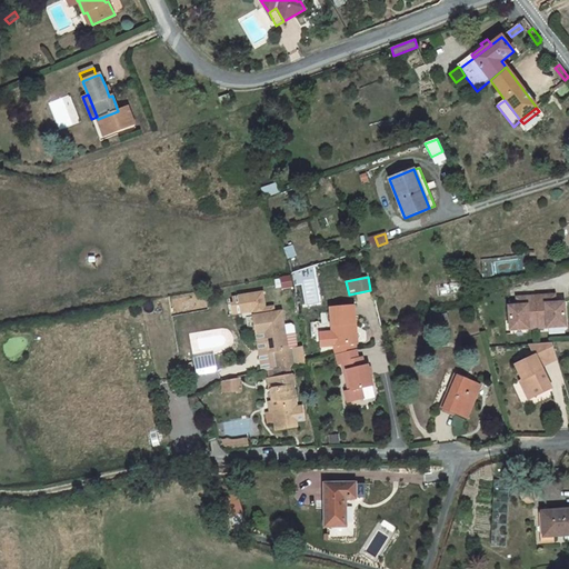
[(458,282),(437,286),(438,297),(460,293),(458,282)]
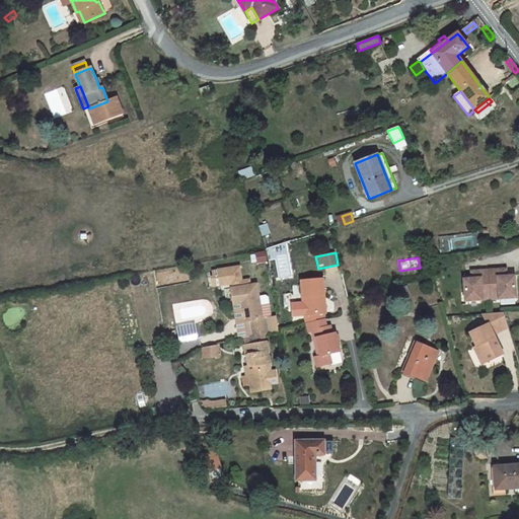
[(516,298),(515,276),(507,277),(503,277),(502,270),(489,271),(491,299),(516,298)]
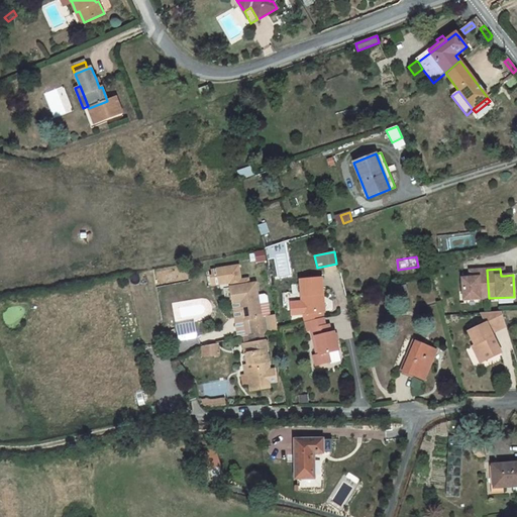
[(489,298),(487,270),(474,271),(475,278),(471,278),(462,279),(463,300),(489,298)]
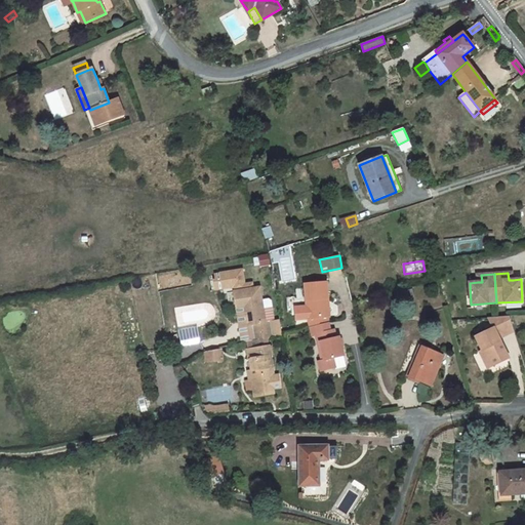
[(305,284),(308,319),(327,317),(326,299),(328,299),(327,283),(305,284)]
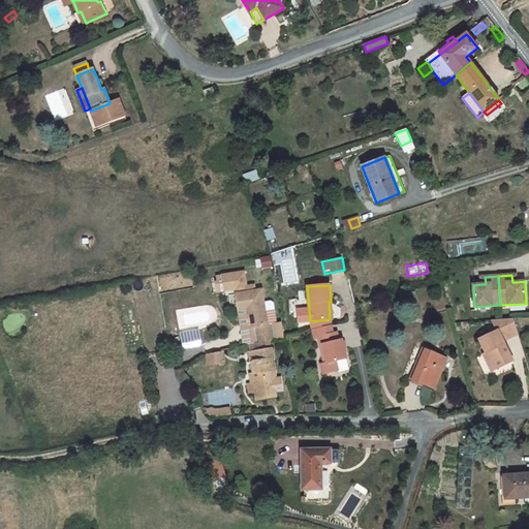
[(270,342),(275,341),(273,324),(275,324),(276,321),(273,304),(271,303),(263,304),(261,290),(236,294),(239,311),(246,310),(249,328),(249,329),(254,328),(256,343),(260,343),(270,342)]
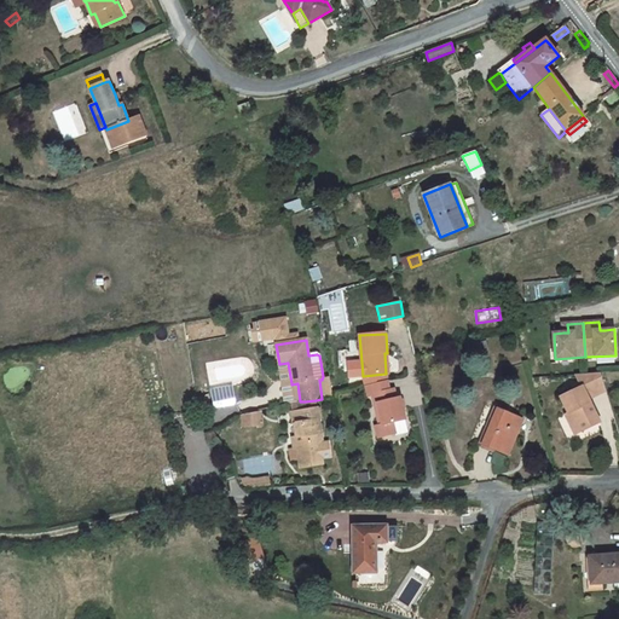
[(485,342),(476,345),(479,354),(489,352),(485,342)]
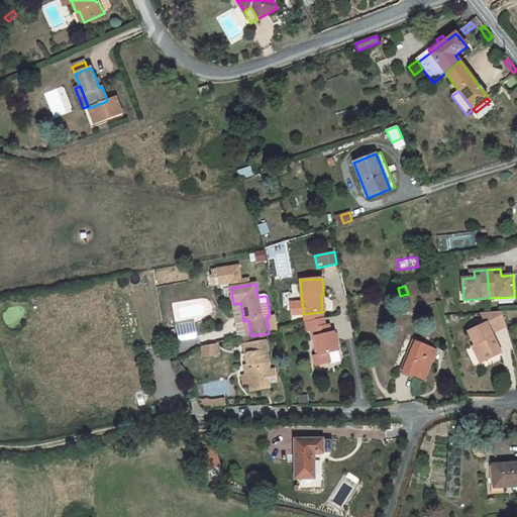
[(235,319),(238,321),(243,320),(240,303),(233,304),(235,319)]
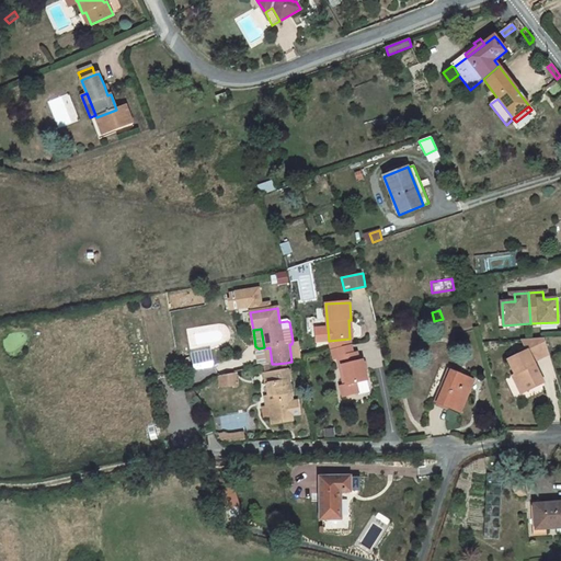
[(534,344),(540,358),(549,354),(545,338),(519,340),(524,345),(534,344)]
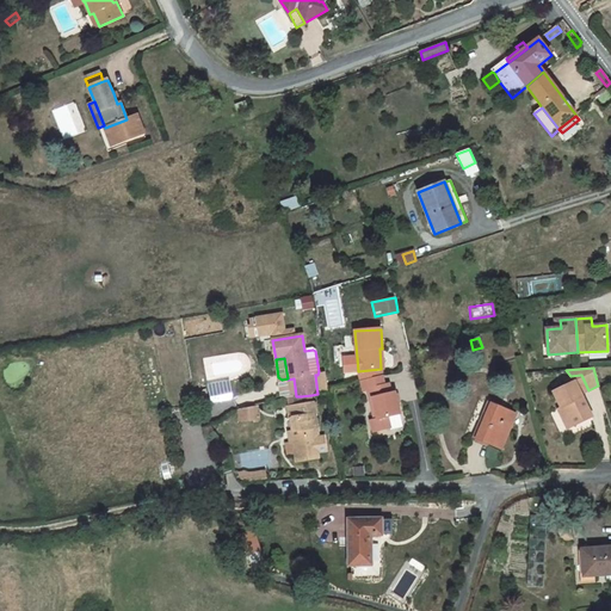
[(382,376),(381,369),(358,371),(360,381),(382,376)]
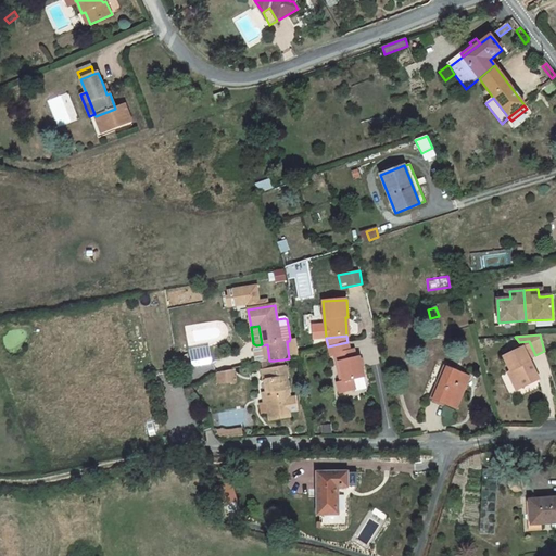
[(535,355),(529,341),(519,342),(523,348),(529,358),(535,355)]
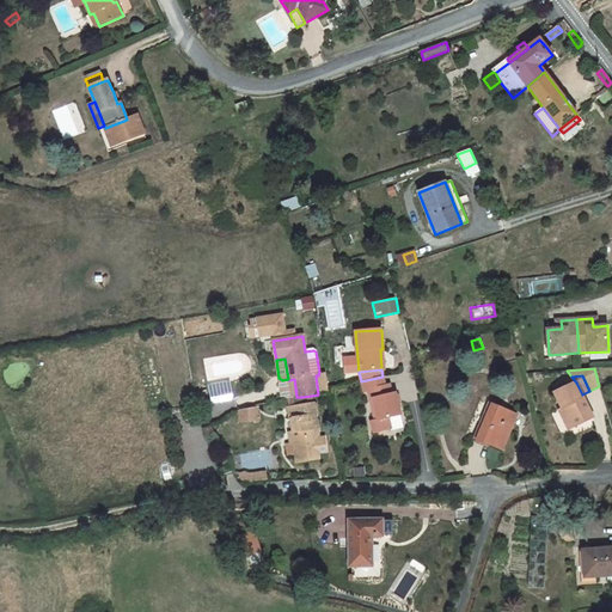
[(383,377),(361,381),(363,391),(368,391),(385,386),(383,377)]
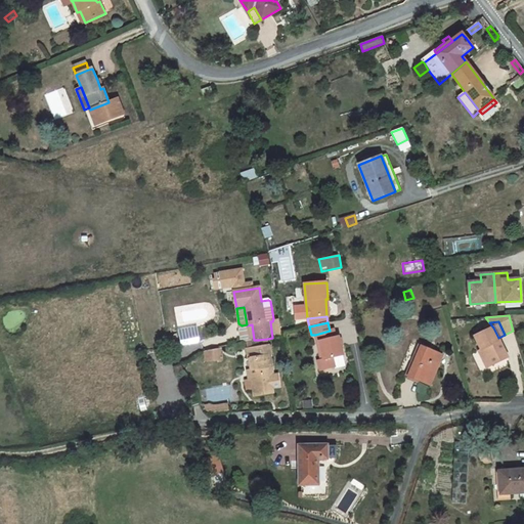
[(489,367),(508,358),(498,338),(493,328),(475,337),(481,350),(489,367)]
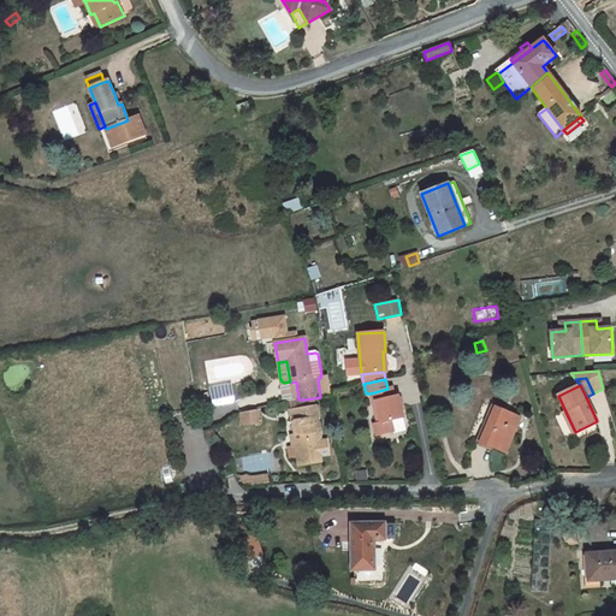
[(392,388),(388,389),(371,394),(373,402),(375,402),(380,422),(378,422),(373,424),(377,436),(394,432),(391,421),(403,418),(398,396),(395,397),(392,388)]
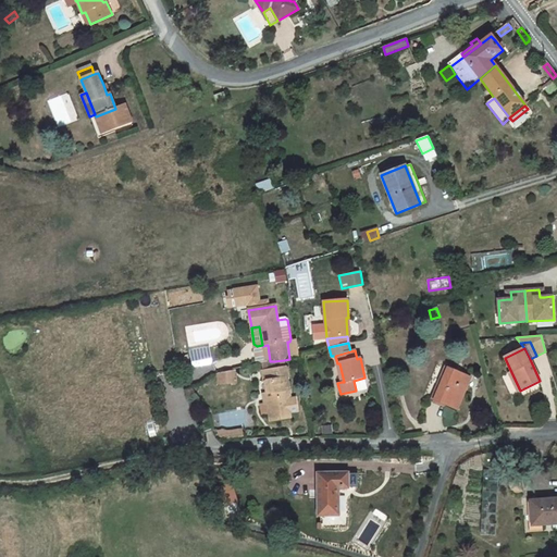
[(284,367),(284,360),(274,361),(275,369),(284,367)]
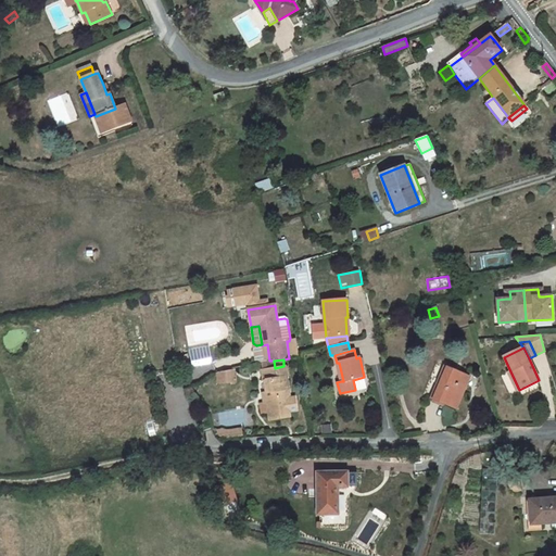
[(294,397),(290,397),(286,366),(283,366),(275,368),(262,369),(263,380),(267,380),(268,392),(265,392),(267,403),(269,420),(290,417),(288,408),(295,407),(294,397)]
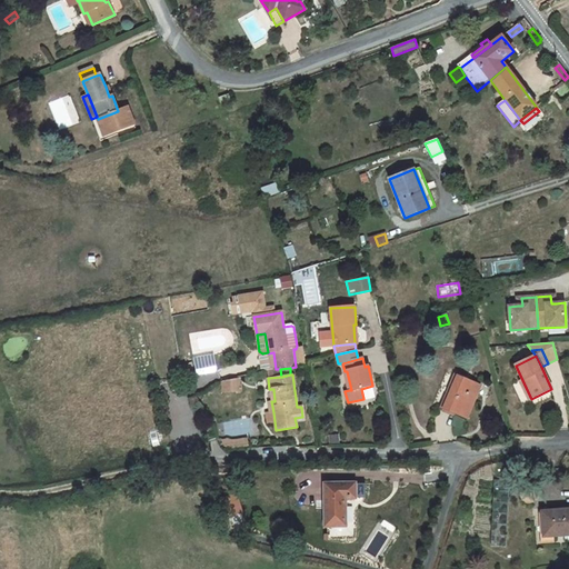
[(455,375),(441,408),(467,419),(481,386),(455,375)]
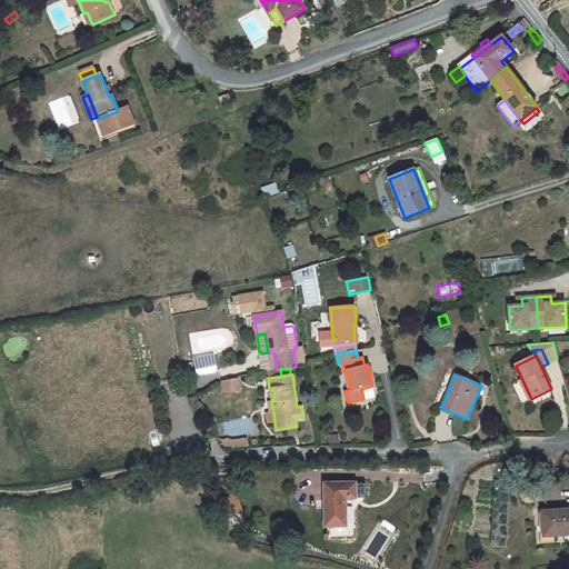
[(240,380),(222,382),(223,392),(240,392),(240,380)]
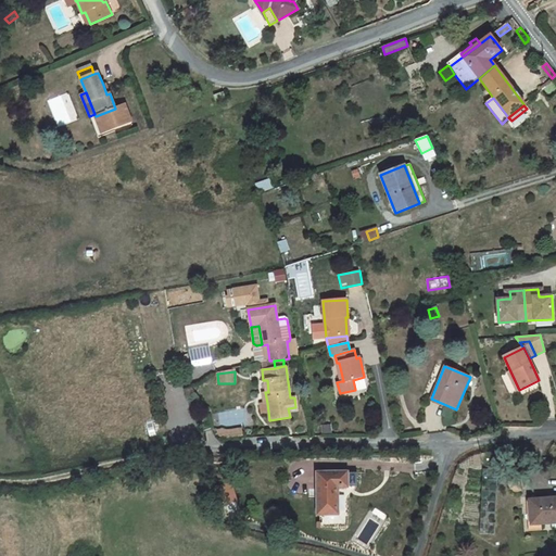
[(510,371),(507,373),(516,391),(519,390),(510,371)]
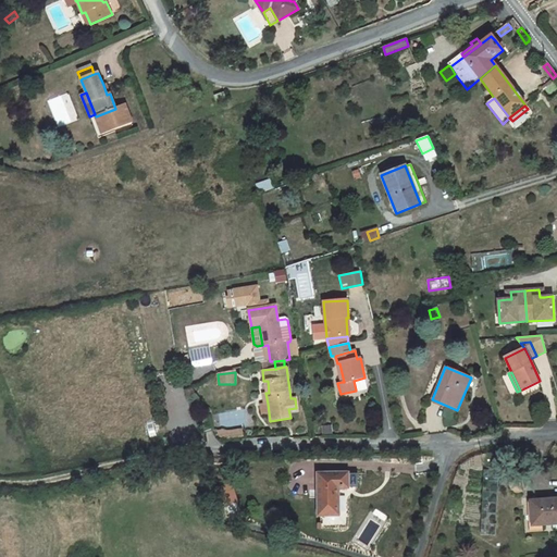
[(213,429),(209,415),(199,418),(203,432),(213,429)]
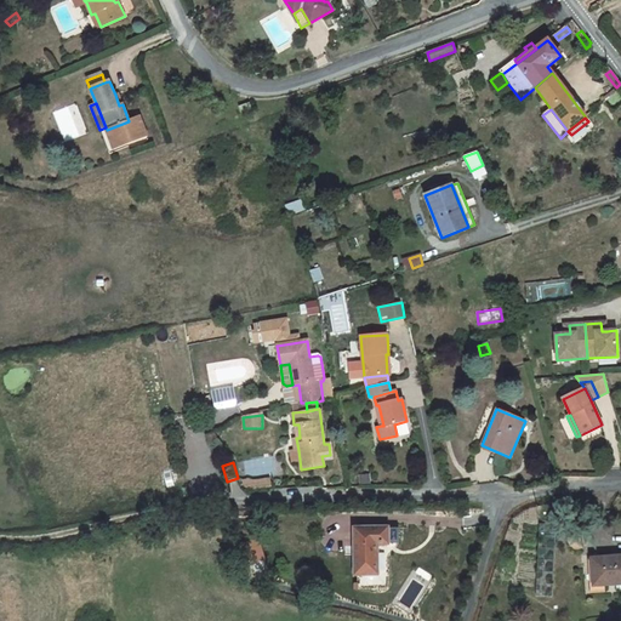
[(397,543),(399,540),(399,528),(354,529),(355,575),(377,574),(377,543),(388,543),(397,543)]
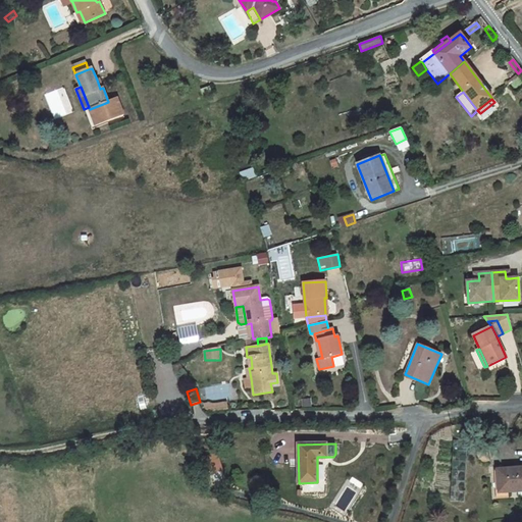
[(499,492),(509,491),(521,490),(521,468),(498,470),(499,492)]
